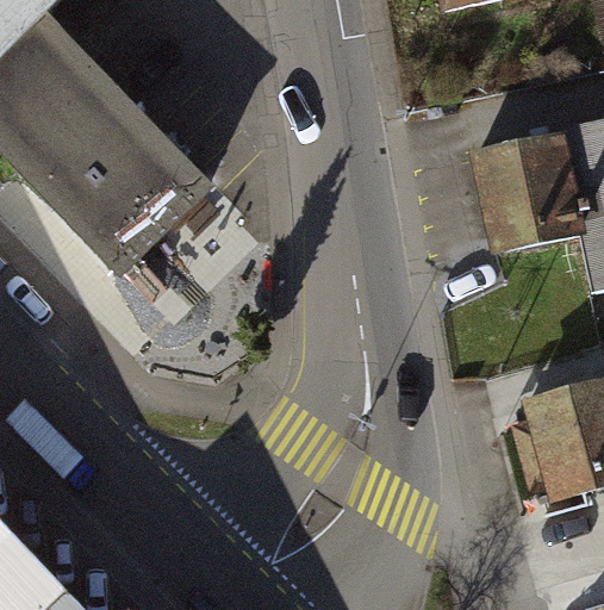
[(49,16),(64,0),(0,0),(0,153),(123,281),(170,236),(218,191),(49,16)]
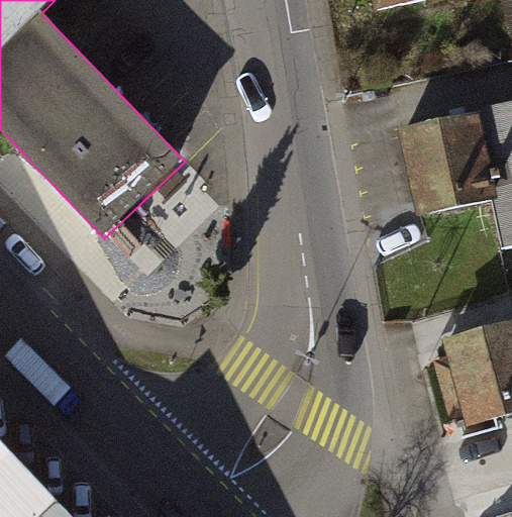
[(367,0),(369,8),(413,0),(367,0)]
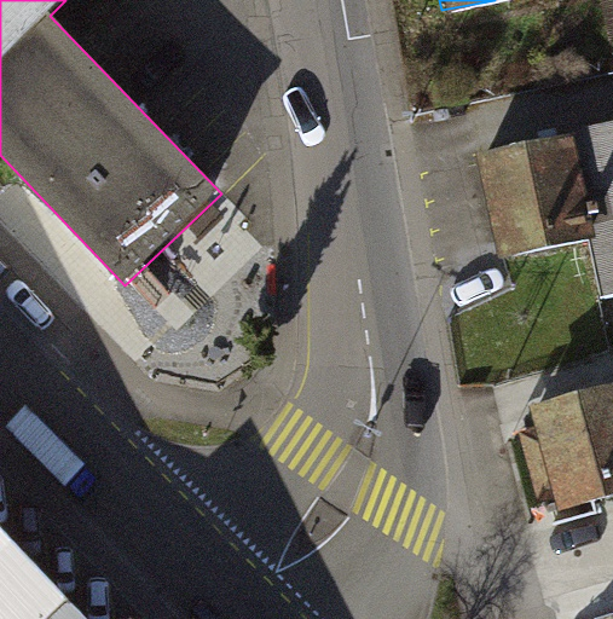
[(612,0),(599,0),(609,45),(612,44),(612,0)]
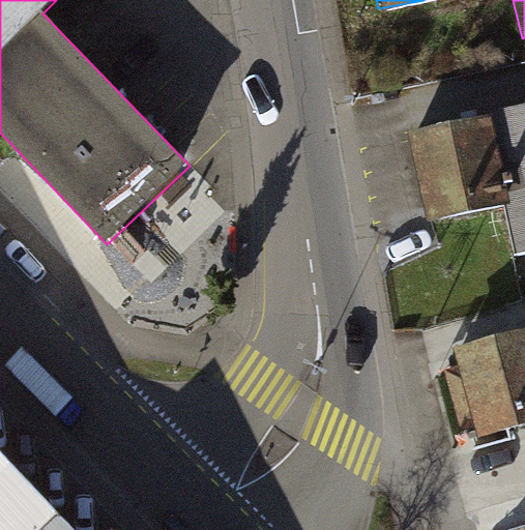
[(504,202),(516,253),(524,251),(524,105),(486,114),(504,202)]
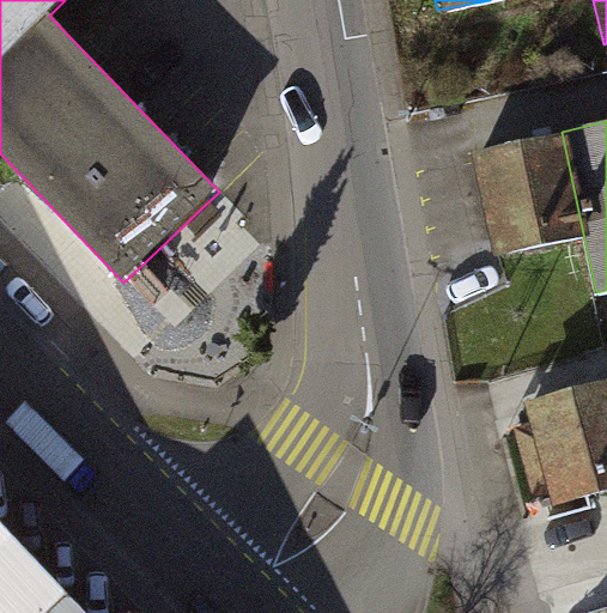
[(562,132),(472,150),(493,253),(583,234),(562,132)]
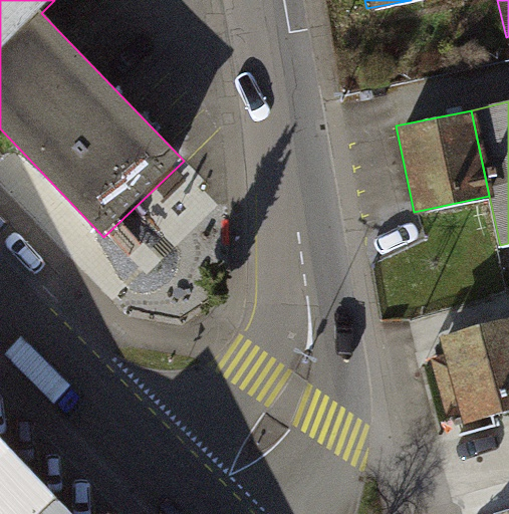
[(508,327),(436,347),(457,425),(508,411),(508,327)]
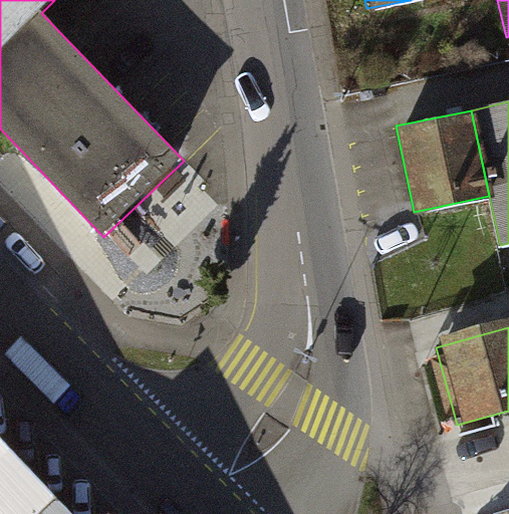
[(0,513),(65,513),(0,446),(0,513)]
